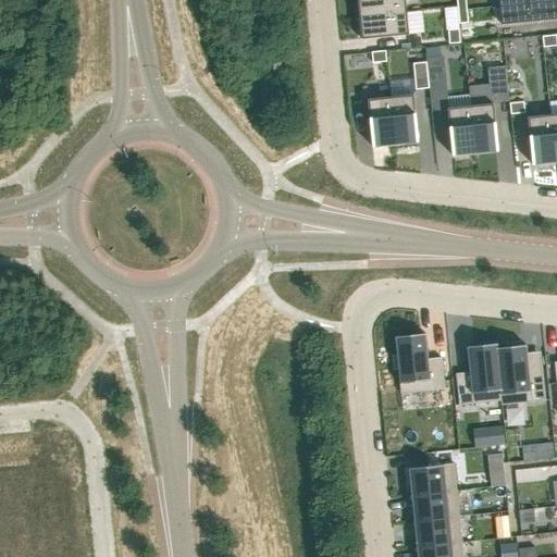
[(405,0),(357,0),(359,17),(406,12),(405,0)]
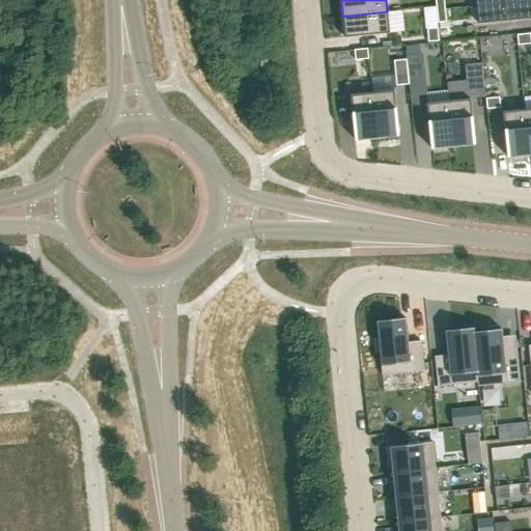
[(443,0),(435,0),(436,10),(445,9),(443,0)]
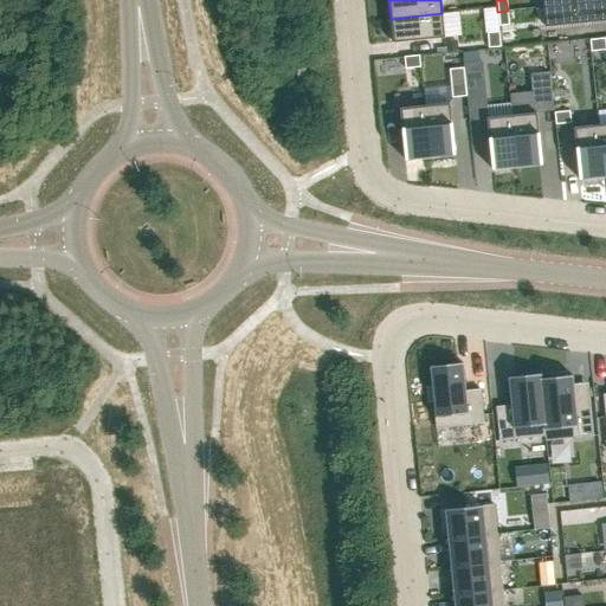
[(605,0),(543,7),(545,27),(605,20),(605,0)]
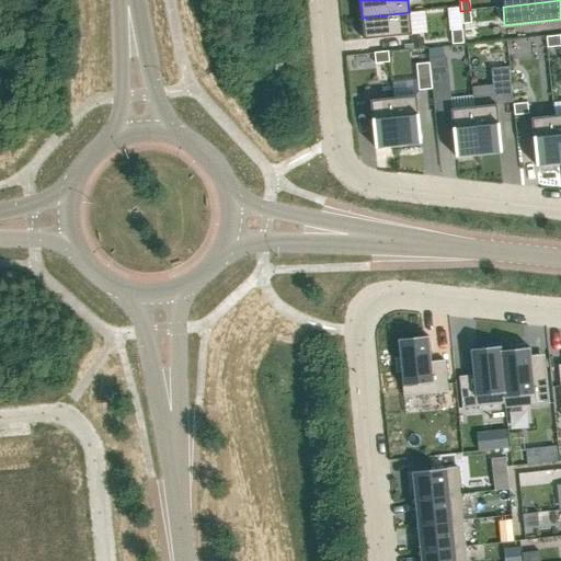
[(470,10),(460,11),(462,24),(471,23),(470,10)]
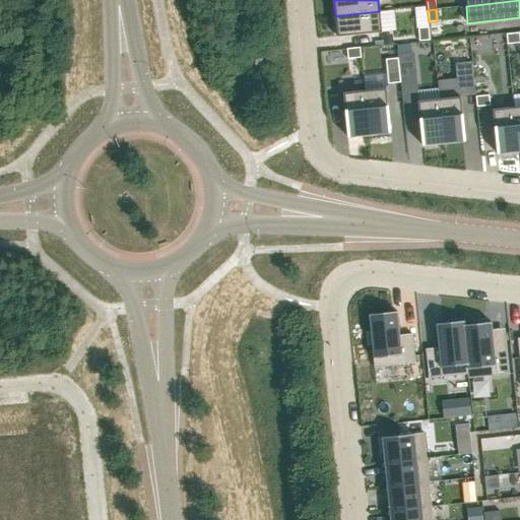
[(379,11),(335,16),(337,37),(381,33),(379,11)]
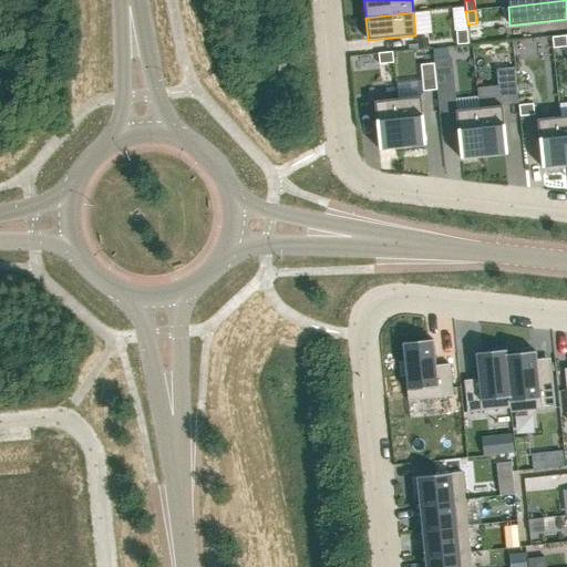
[(466,30),(455,31),(456,45),(468,44),(466,30)]
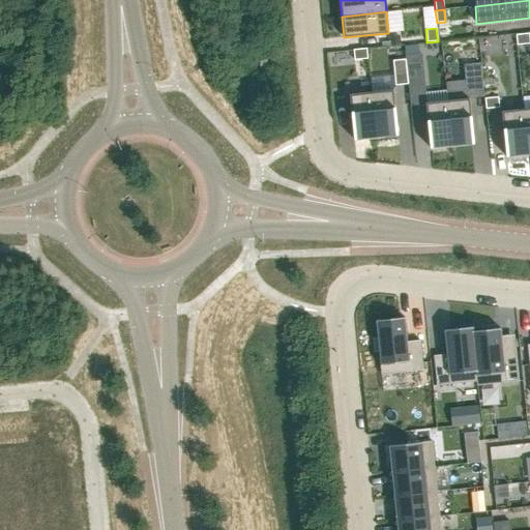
[(529,34),(516,35),(517,46),(529,45),(529,34)]
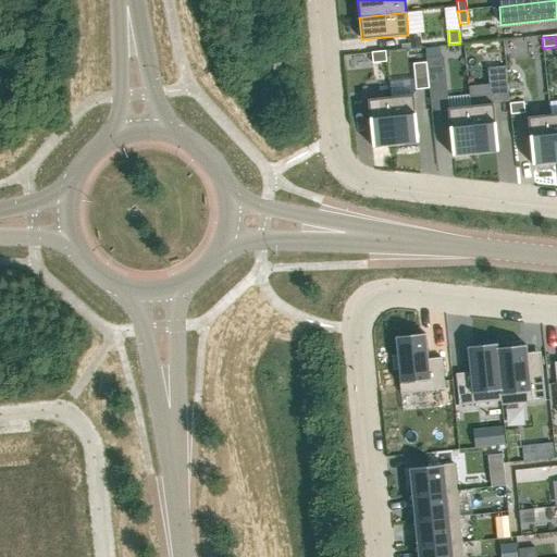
[(385,51),(371,52),(372,63),(386,62),(385,51)]
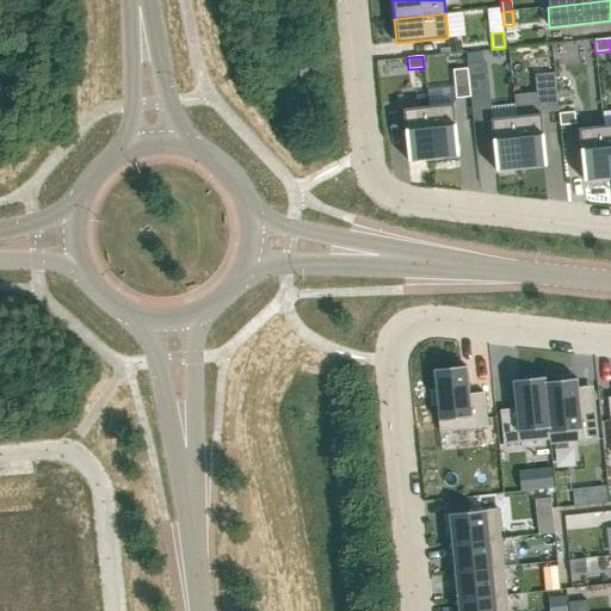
[(467,69),(452,71),(456,99),(470,98),(467,69)]
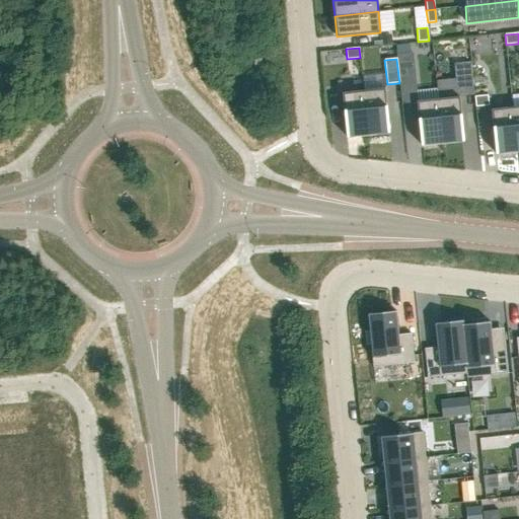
[(469,61),(452,63),(454,79),(456,97),(459,97),(473,95),(469,61)]
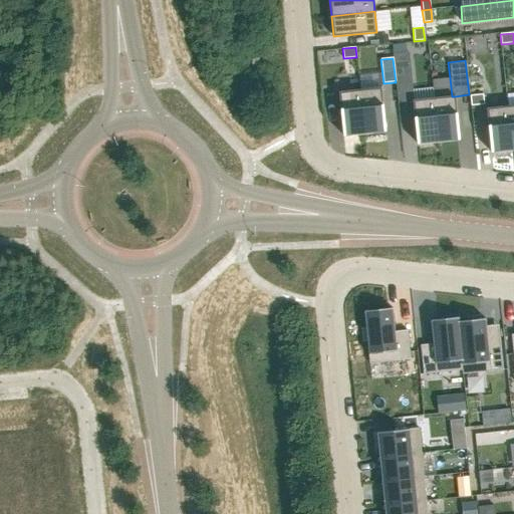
[(410,64),(394,65),(396,82),(411,80),(410,64)]
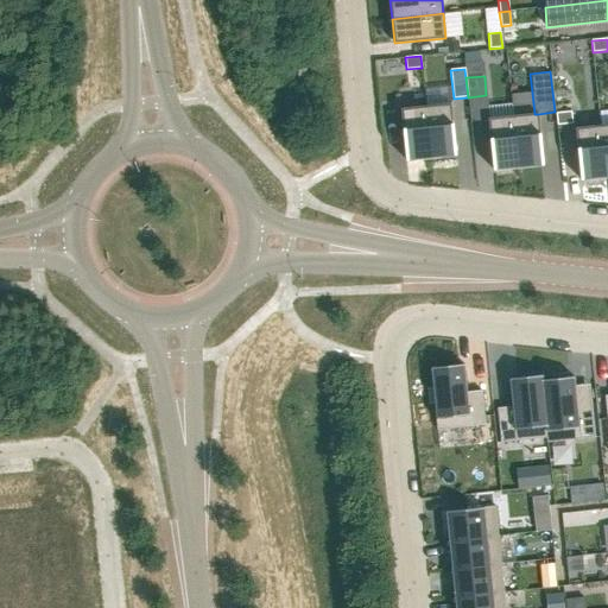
[(450,103),(425,107),(431,158),(456,156),(454,139),(450,103)]
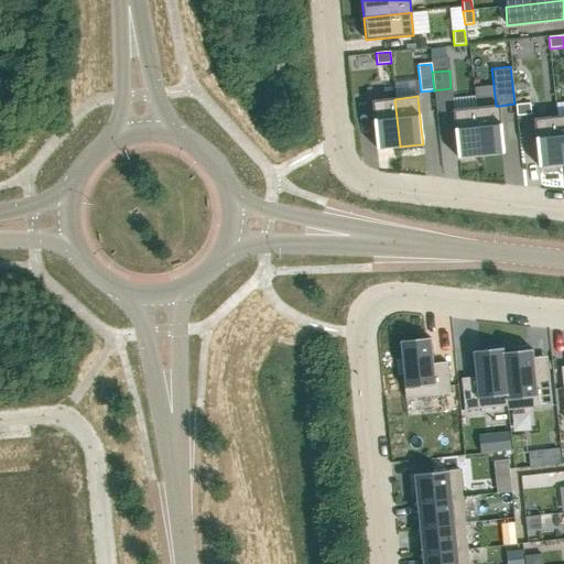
[(394,99),(371,101),(375,133),(377,149),(400,147),(394,99)]
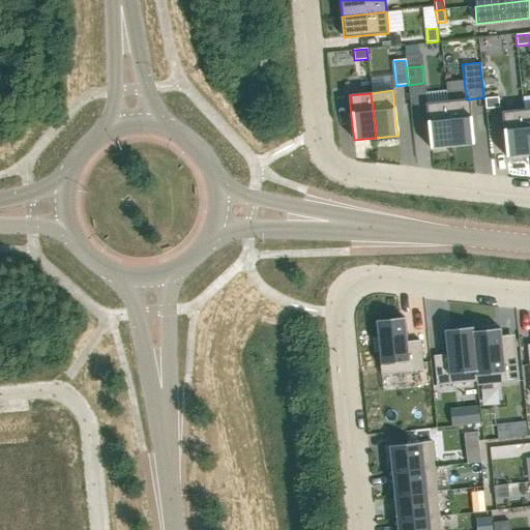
[(498,97),(484,98),(486,109),(499,108),(498,97)]
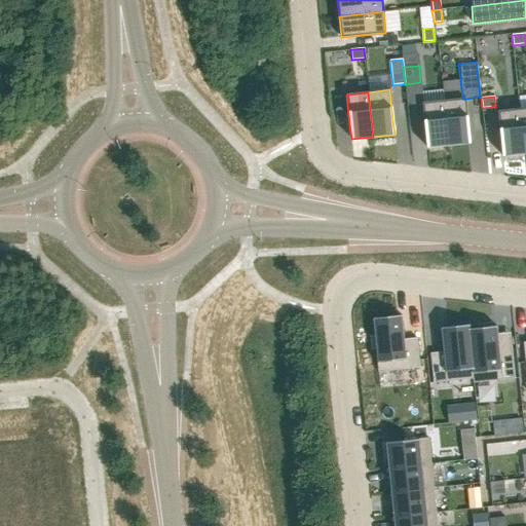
[(462,99),(444,101),(448,145),(470,143),(468,128),(465,99),(462,99)]
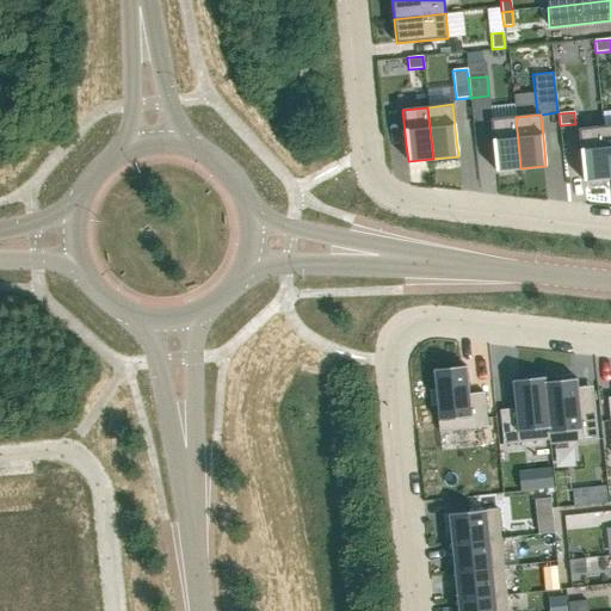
[(516,117),(491,119),(494,154),(495,172),(520,168),(516,117)]
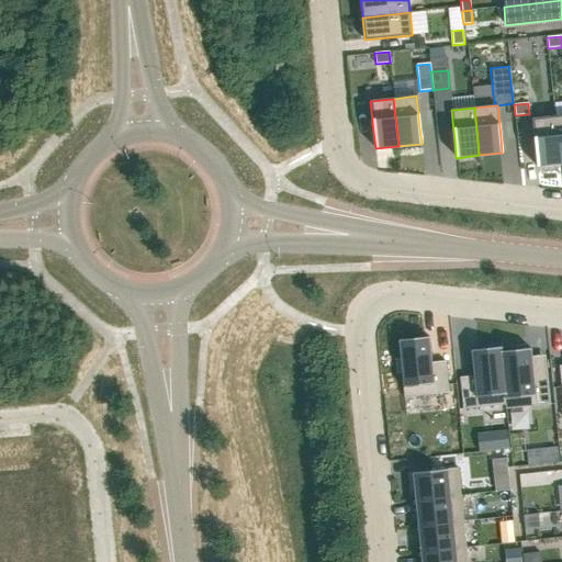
[(554,116),(531,119),(535,150),(537,167),(560,164),(554,116)]
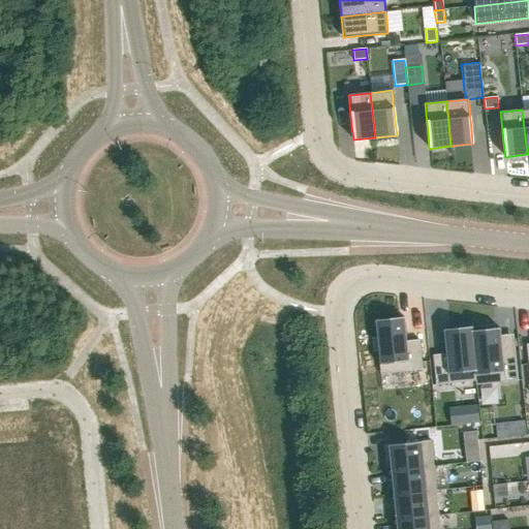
[(376,337),(371,338),(373,351),(377,351),(380,374),(422,370),(418,340),(406,341),(404,317),(374,320),(376,337)]
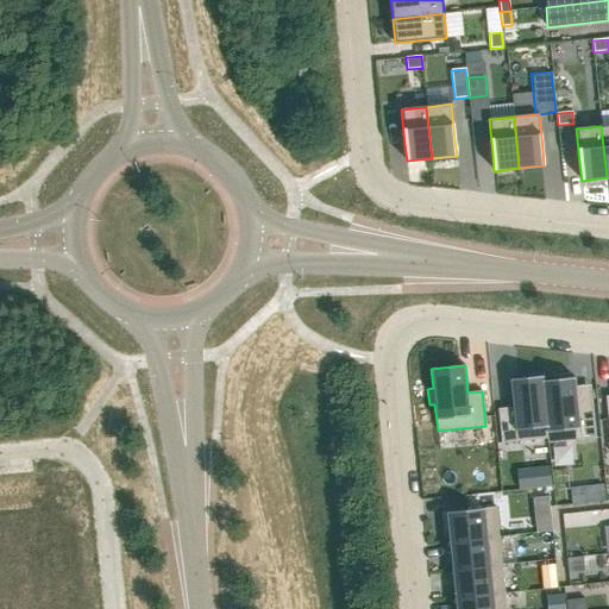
[(544,381),(542,381),(548,439),(547,439),(548,444),(596,439),(592,403),(578,406),(575,377),(570,378),(569,374),(553,375),(553,380),(544,381)]
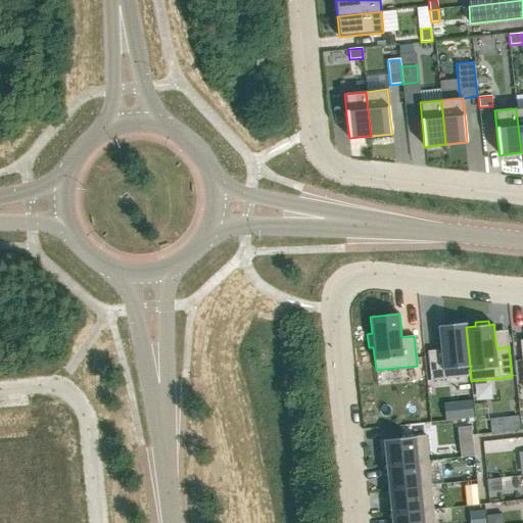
[(440,349),(428,351),(431,381),(470,377),(471,377),(466,327),(467,327),(467,323),(437,326),(440,349)]
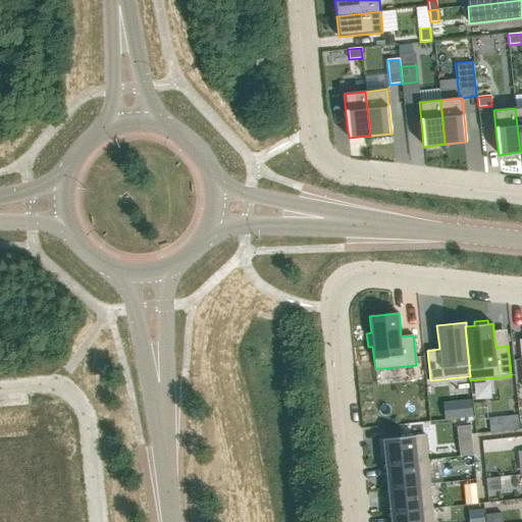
[(509,430),(519,429),(518,415),(507,416),(509,430)]
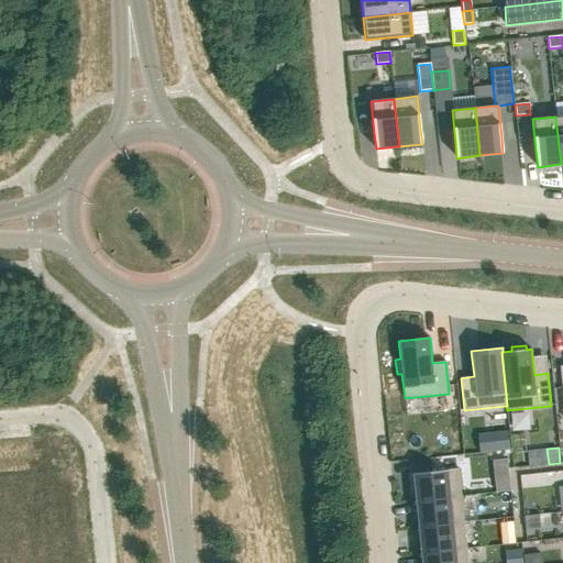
[(459,468),(412,474),(415,500),(461,496),(459,468)]
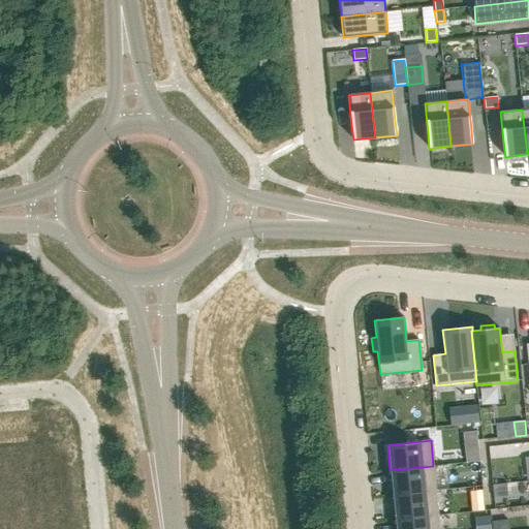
[(464,449),(466,463),(479,461),(478,448),(464,449)]
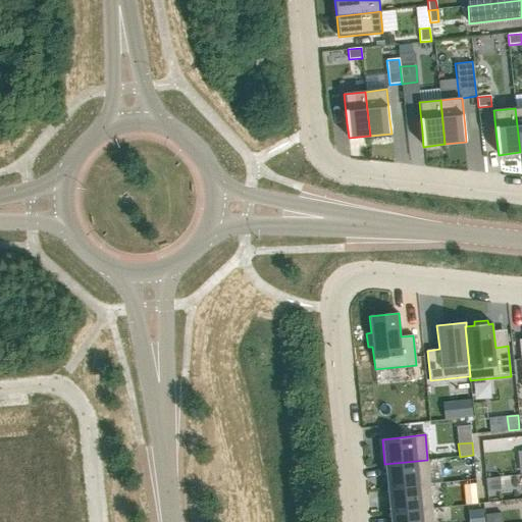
[(427,460),(384,464),(387,488),(430,484),(427,460)]
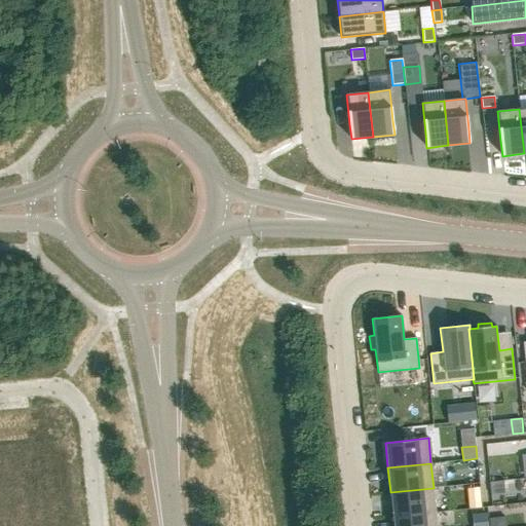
[(489,482),(490,495),(505,494),(503,481),(489,482)]
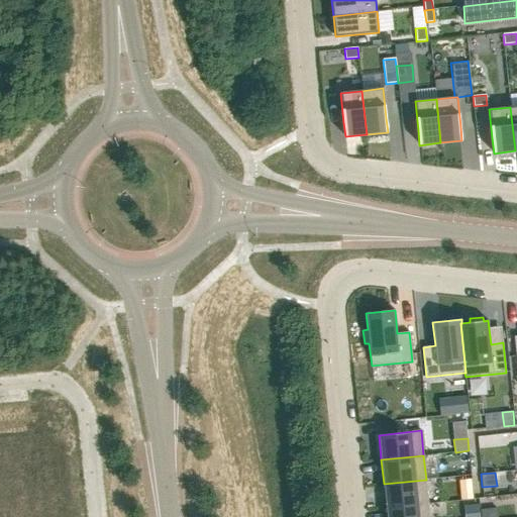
[(426,480),(384,484),(386,508),(428,504),(426,480)]
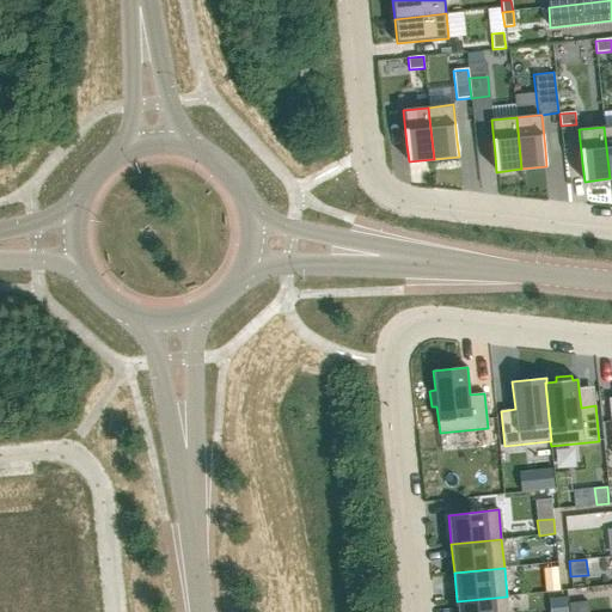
[(508,611),(507,597),(457,601),(458,611),(508,611)]
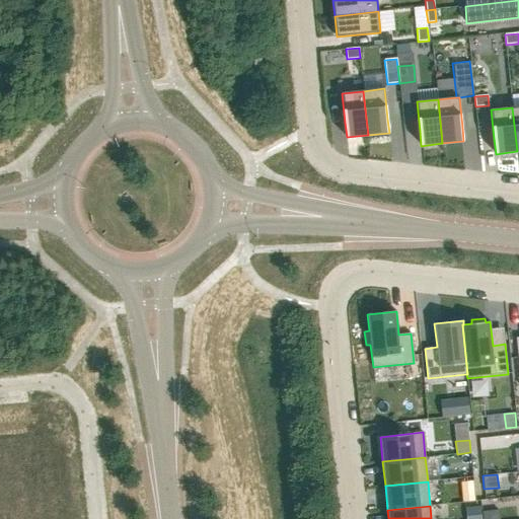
[(468,518),(480,518),(480,507),(468,508),(468,518)]
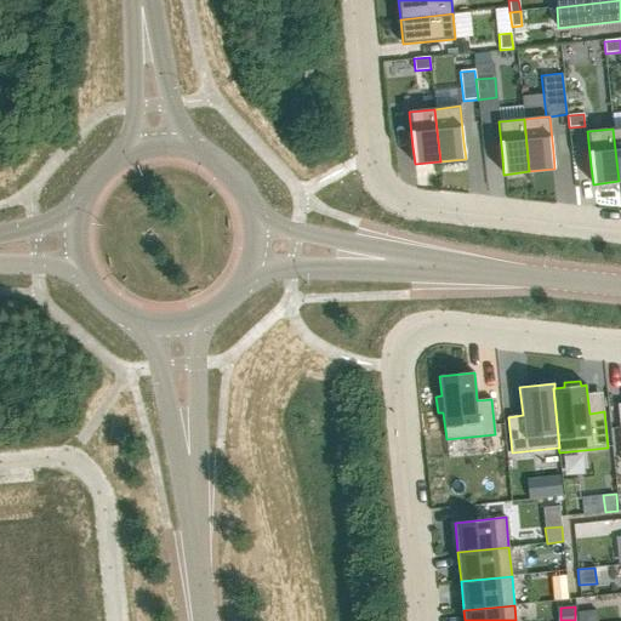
[(576,620),(597,620),(597,610),(576,613),(576,620)]
